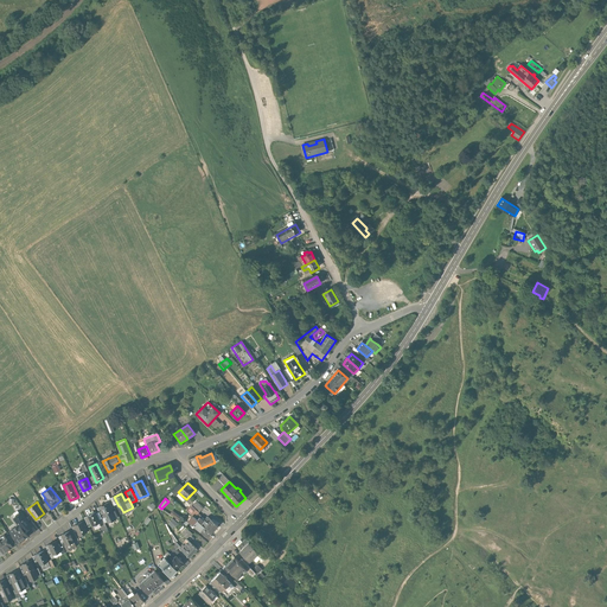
[(186,510),(193,517),(202,524),(205,521),(198,515),(203,509),(196,503),(192,508),(190,505),(186,510)]
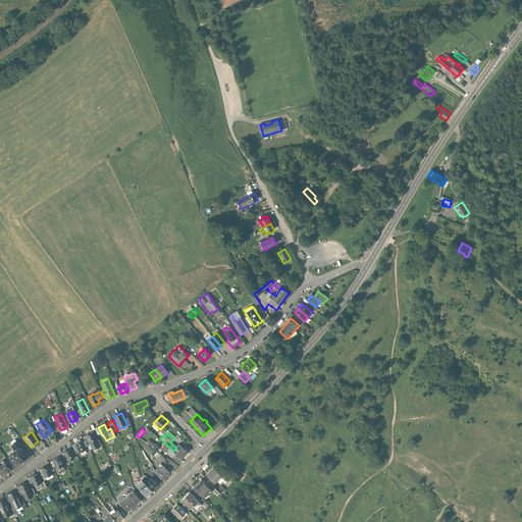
[(96,440),(93,433),(87,435),(93,449),(101,446),(98,439),(96,440)]
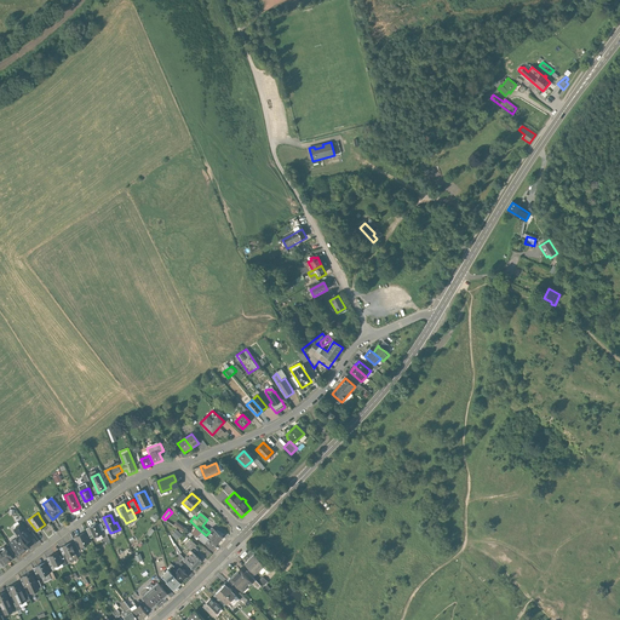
[(32,538),(22,523),(15,529),(19,535),(24,543),(32,538)]
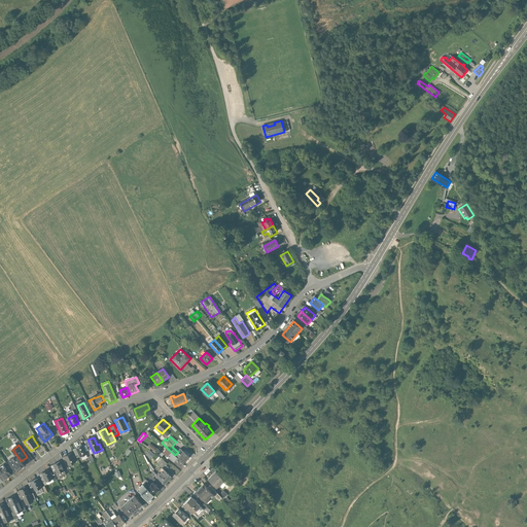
[(86,453),(82,445),(76,448),(79,456),(86,453)]
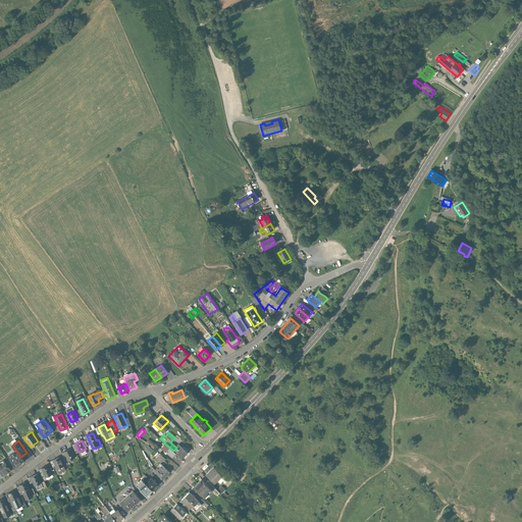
[(150,454),(154,450),(150,445),(145,450),(150,454)]
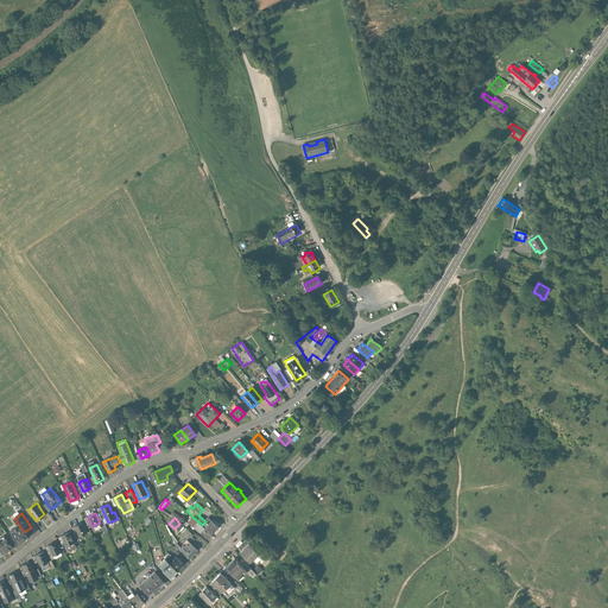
[(206,530),(202,525),(194,518),(189,524),(208,539),(213,534),(211,533),(206,530)]
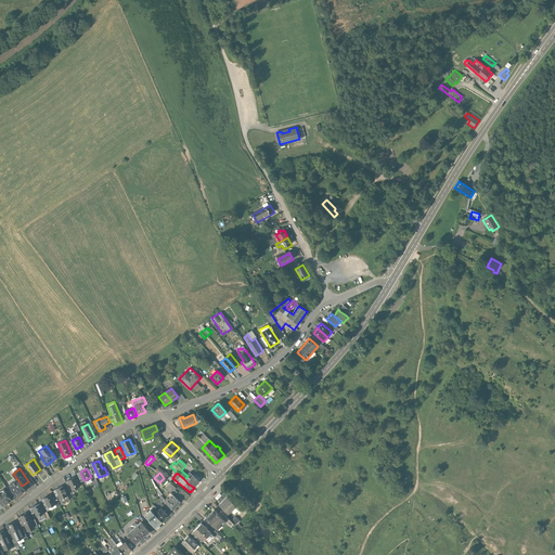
[(188,476),(184,479),(188,483),(193,487),(199,480),(190,473),(188,476)]
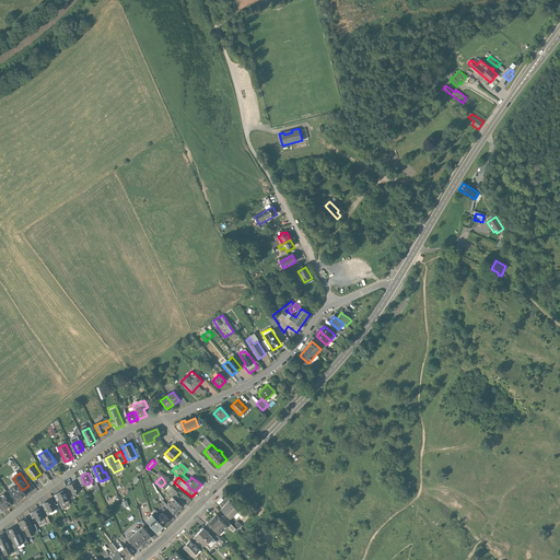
[(80,490),(76,482),(69,485),(72,493),(80,490)]
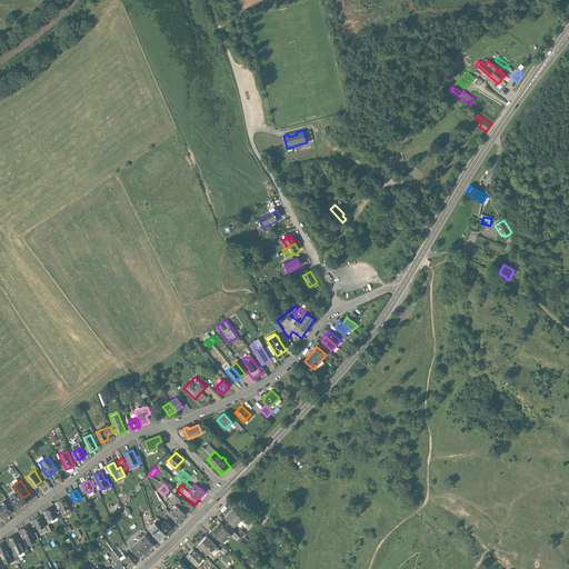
[(22,498),(18,491),(12,495),(15,497),(10,500),(17,508),(21,505),(22,503),(23,503),(26,502),(22,498)]
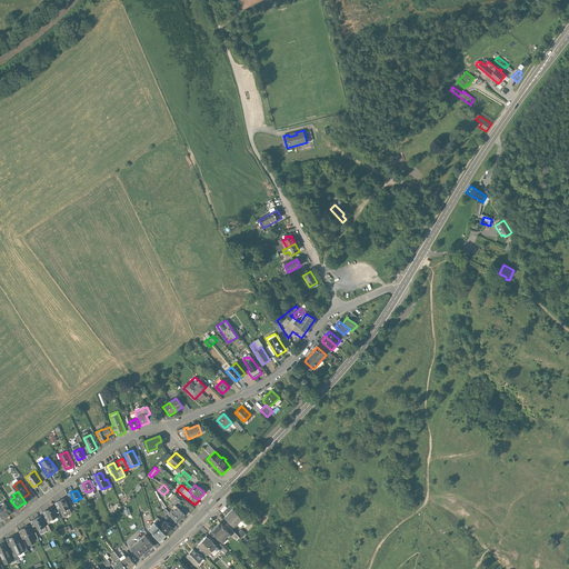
[(176,506),(181,500),(175,495),(170,500),(176,506)]
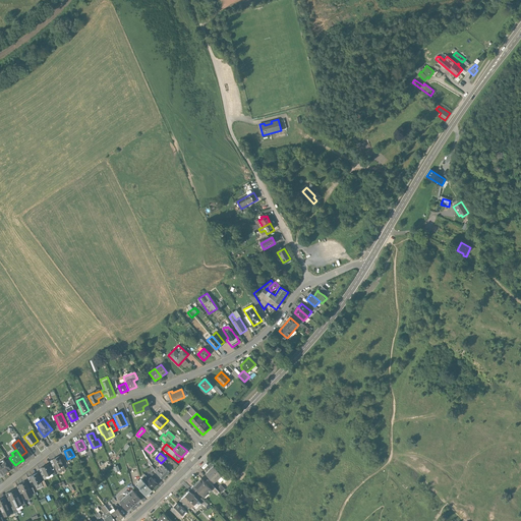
[(65,469),(59,456),(53,459),(58,472),(65,469)]
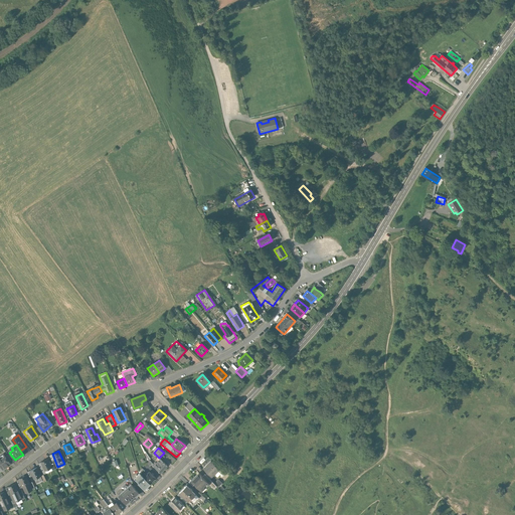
[(11,464),(3,454),(0,457),(0,464),(4,469),(11,464)]
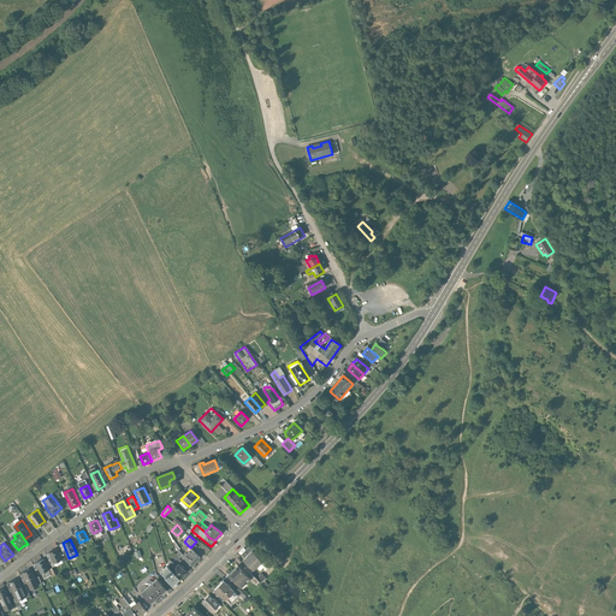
[(60,556),(57,549),(49,552),(54,562),(61,560),(63,562),(66,561),(64,554),(60,556)]
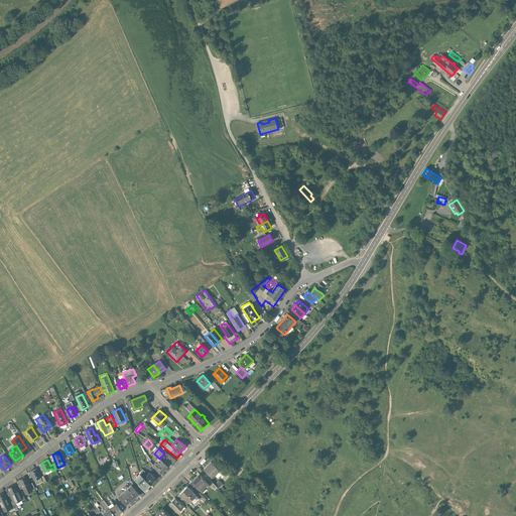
[(160,475),(167,467),(159,460),(158,461),(159,462),(156,466),(155,465),(152,468),(160,475)]
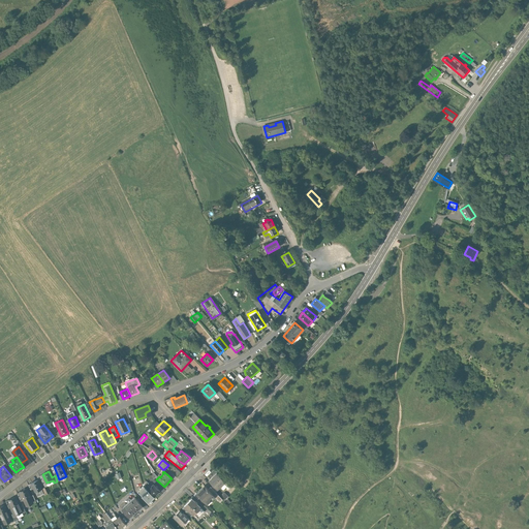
[(225,480),(217,472),(209,480),(217,489),(219,487),(223,491),(228,485),(225,481),(225,480)]
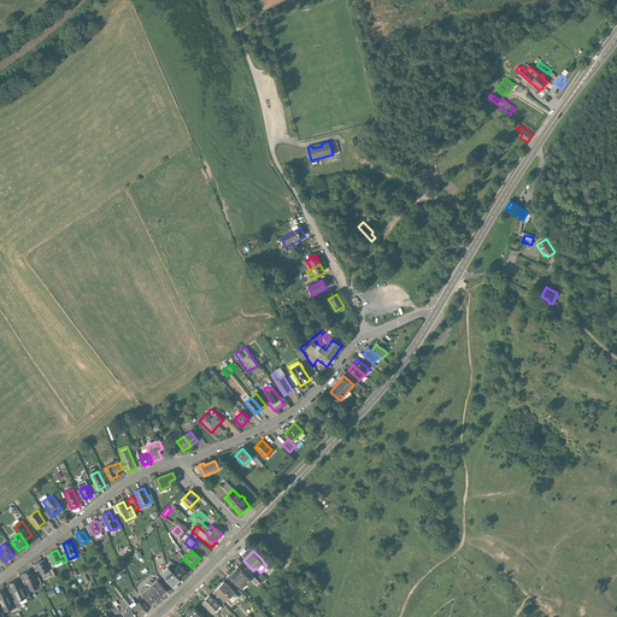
[(51,575),(45,560),(36,564),(43,579),(51,575)]
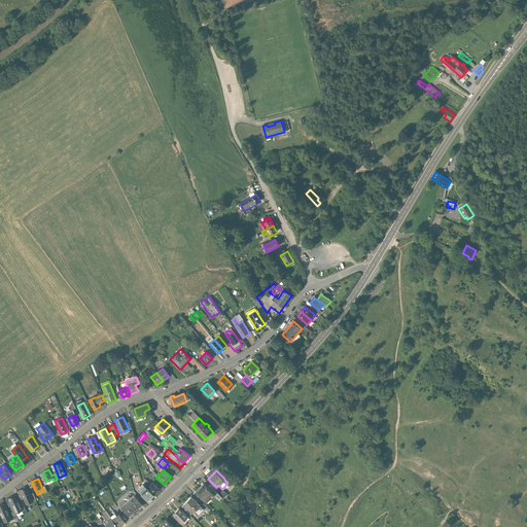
[(147,489),(153,495),(160,490),(152,483),(147,489)]
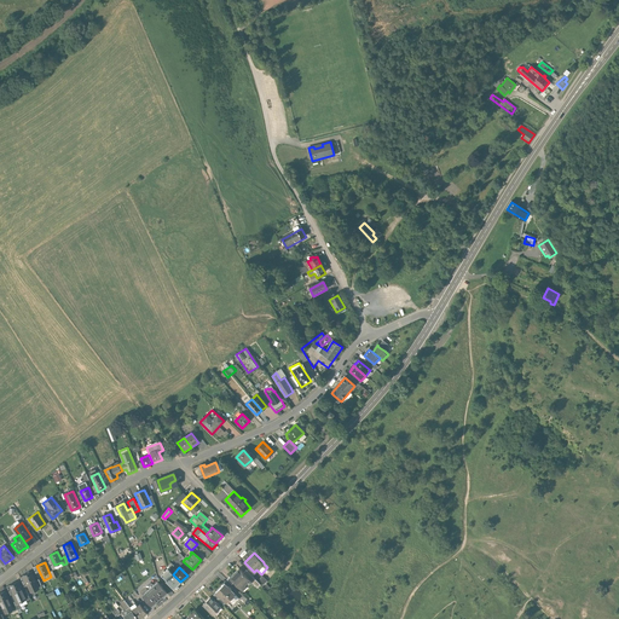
[(252,579),(239,567),(230,577),(242,589),(252,579)]
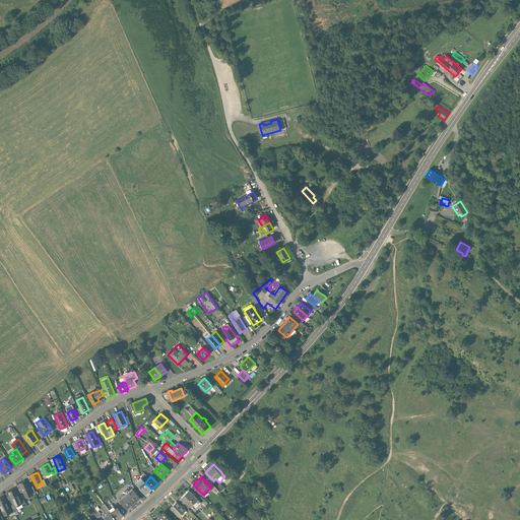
[(145,495),(151,489),(145,482),(141,478),(135,483),(140,489),(139,489),(145,495)]
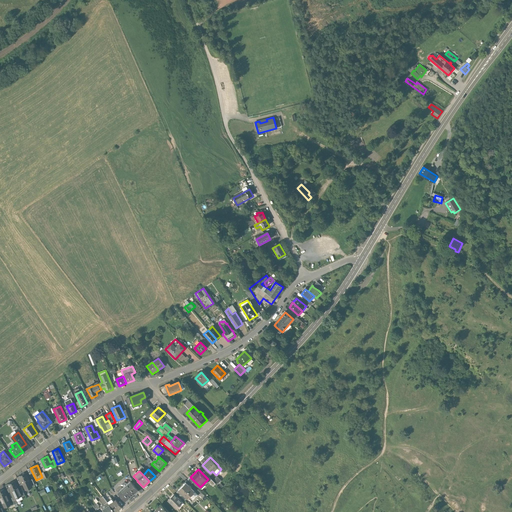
[(31,485),(26,473),(19,476),(25,488),(31,485)]
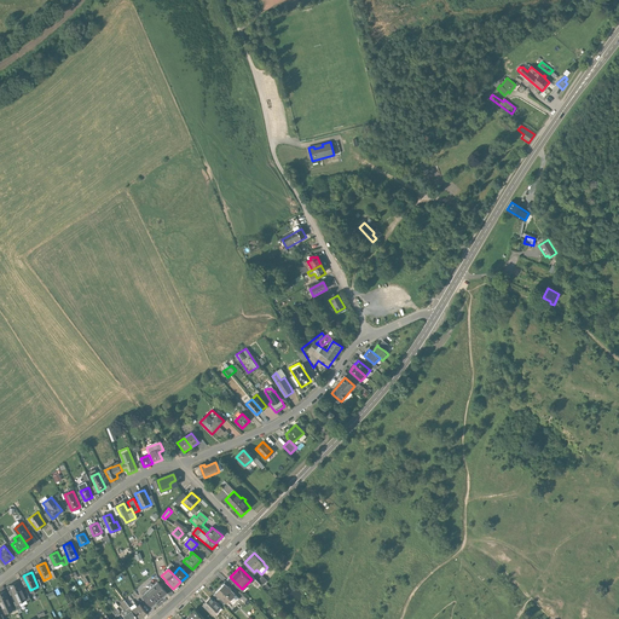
[(27,597),(18,580),(10,584),(18,601),(27,597)]
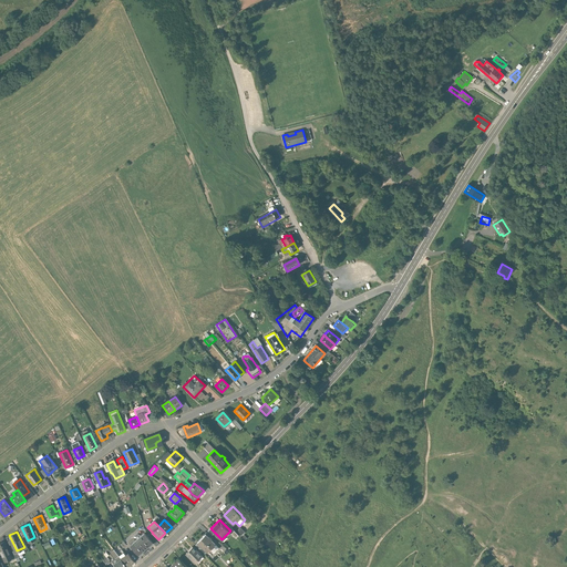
[(153,543),(144,534),(130,546),(138,556),(140,556),(143,554),(142,553),(150,546),(150,547),(153,544),(153,543)]
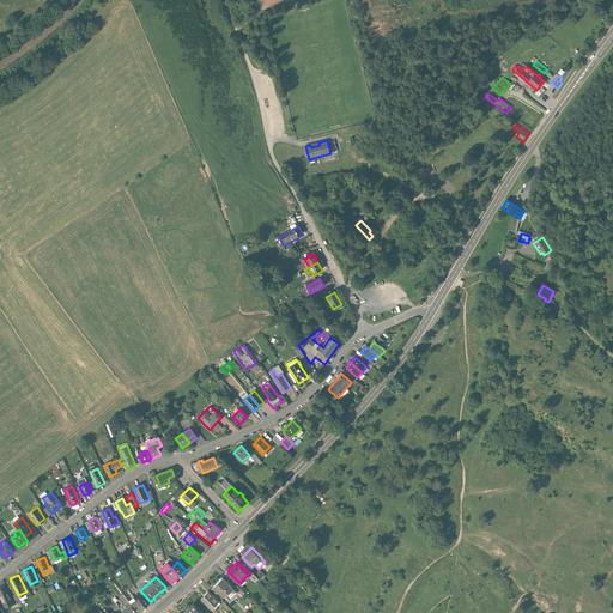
[(232,587),(223,577),(214,586),(224,596),(232,587)]
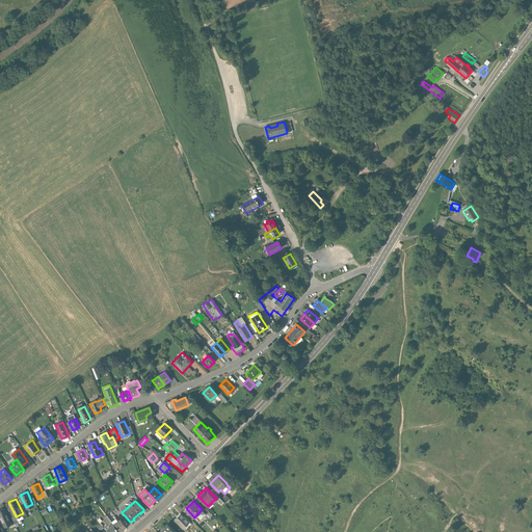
[(8,516),(4,508),(0,509),(0,516),(1,520),(0,520),(0,524),(2,528),(9,525),(10,526),(15,524),(11,515),(8,516)]
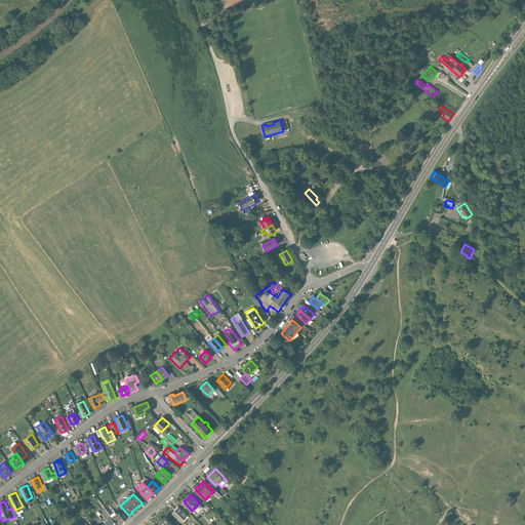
[(187,514),(178,507),(172,513),(180,520),(187,514)]
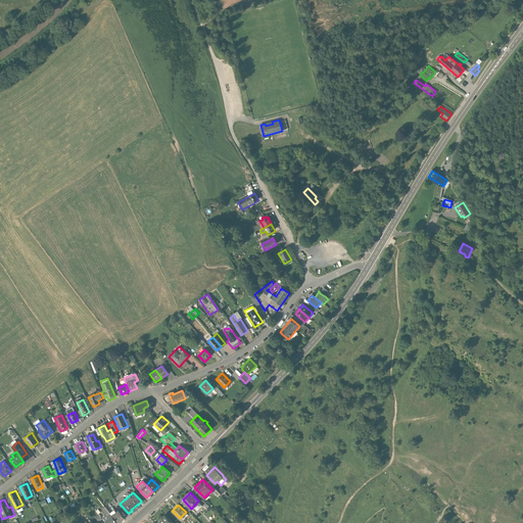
[(119,511),(111,516),(116,522),(124,518),(119,511)]
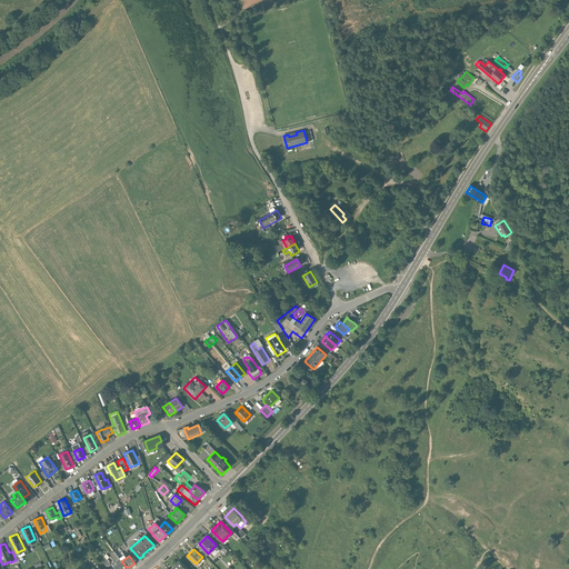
[(115,568),(127,568),(121,561),(119,558),(111,563),(115,568)]
